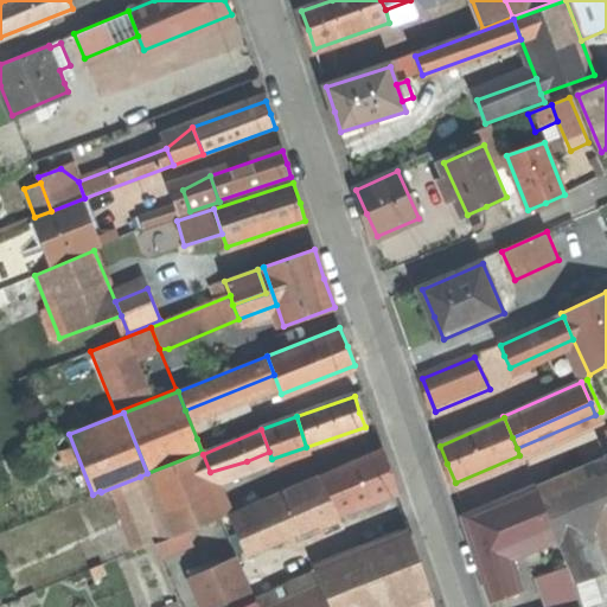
[(218,430),(197,439),(202,452),(223,443),(218,430)]
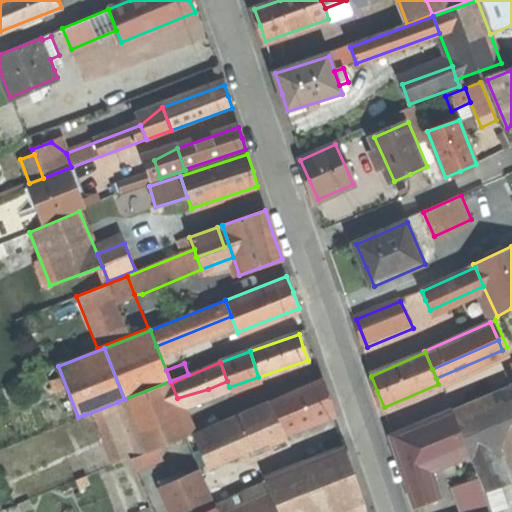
[(322,380),(270,402),(282,428),(283,430),(334,412),(328,398),(322,380)]
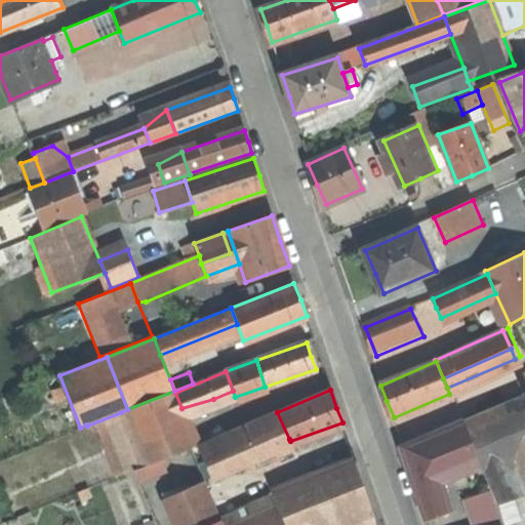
[(196,445),(182,408),(175,393),(174,391),(127,409),(121,412),(143,467),(162,458),(196,445)]
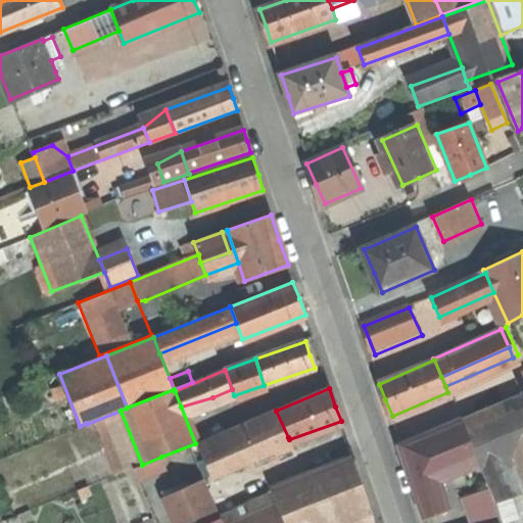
[(480,462),(482,468),(500,461),(522,450),(522,395),(463,421),(480,462)]
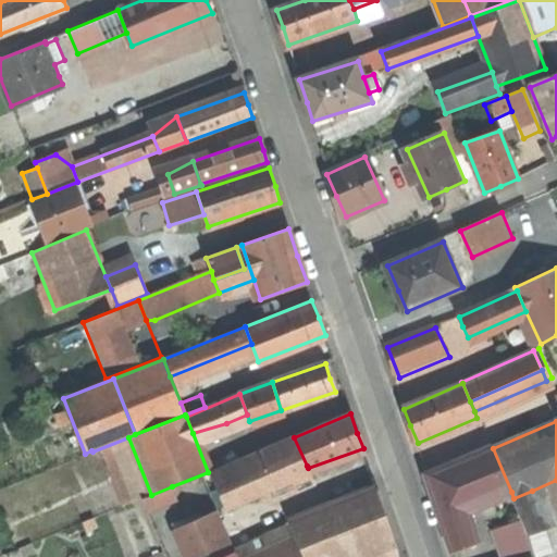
[(126,505),(143,499),(151,495),(128,437),(93,452),(97,463),(109,459),(126,505)]
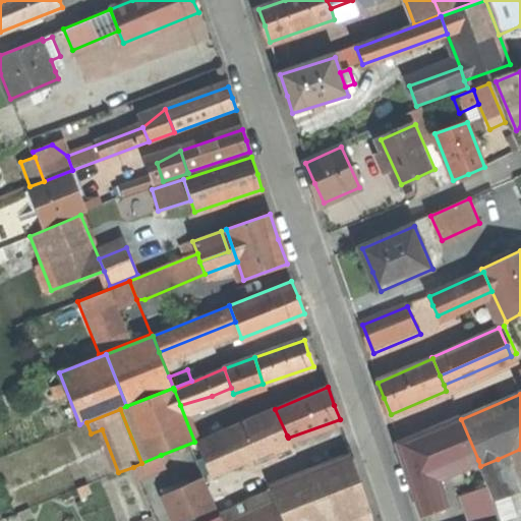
[(275,409),(239,425),(246,441),(287,436),(275,409)]
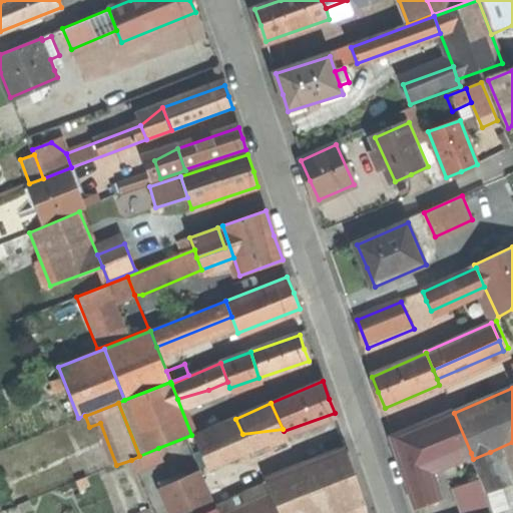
[(459,457),(471,453),(454,413),(454,411),(414,427),(429,470),(459,457)]
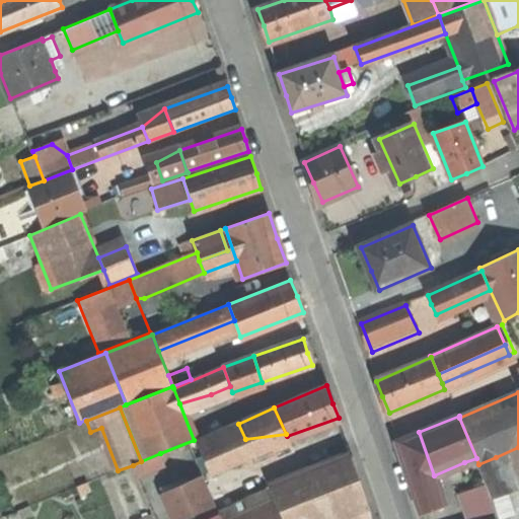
[(192,445),(205,474),(251,454),(245,439),(238,424),(192,445)]
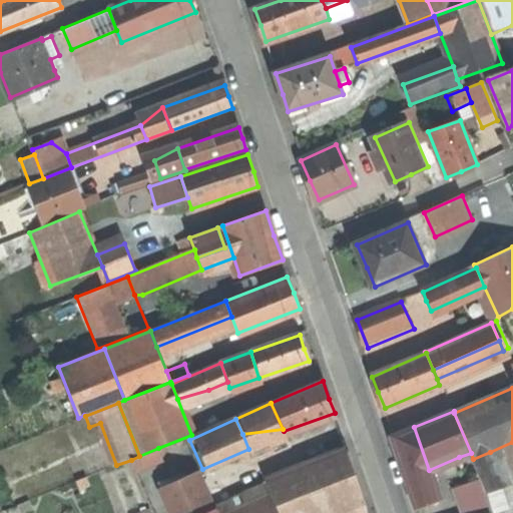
[(439,501),(429,470),(414,427),(394,436),(406,472),(418,508),(439,501)]
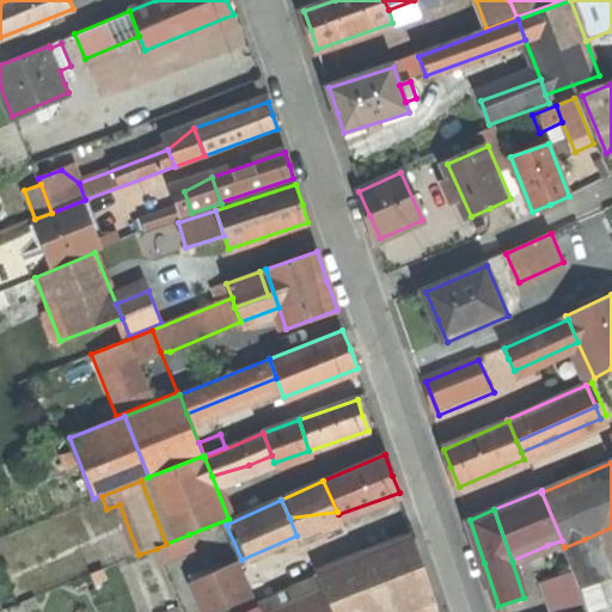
[(194,548),(189,534),(166,544),(157,549),(163,561),(194,548)]
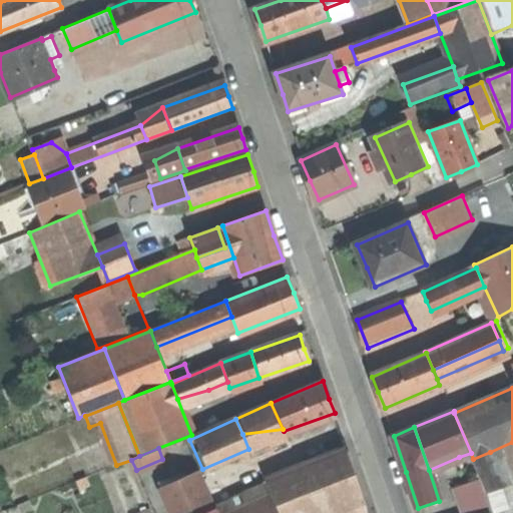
[(202,469),(211,489),(258,469),(248,449),(202,469)]
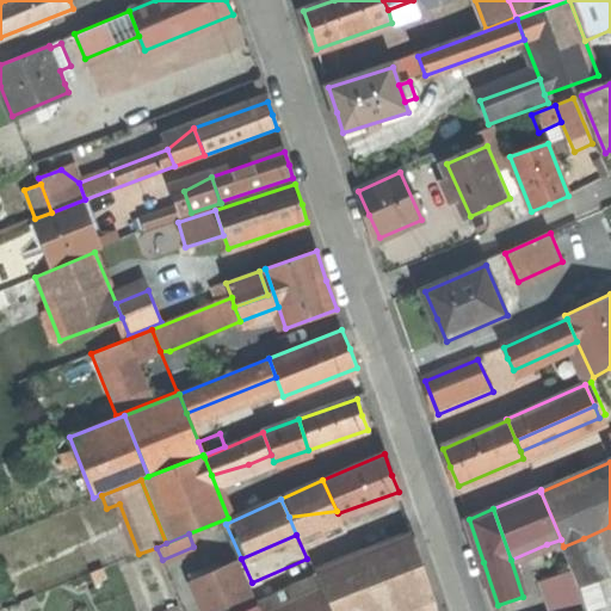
[(375,610),(397,603),(409,598),(413,608),(434,600),(411,535),(316,569),(331,610),(375,610)]
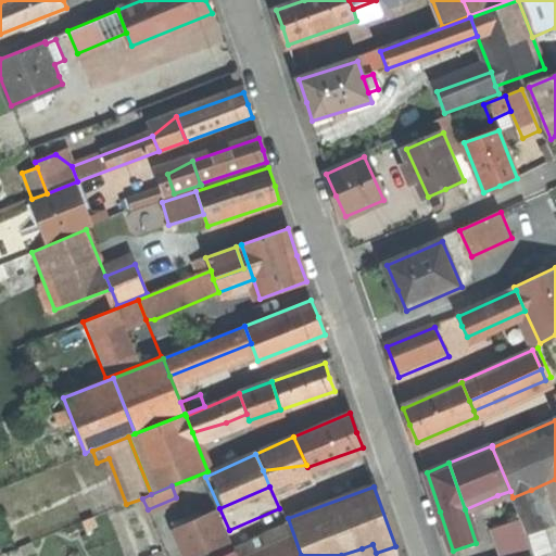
[(545,528),(531,490),(513,497),(521,519),(528,534),(545,528)]
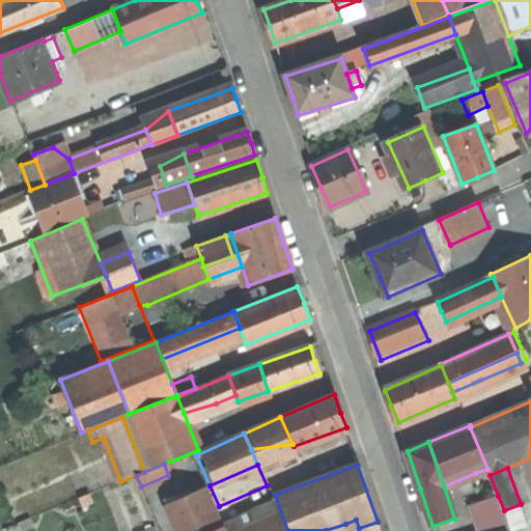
[(477,479),(490,475),(487,469),(475,473),(477,479)]
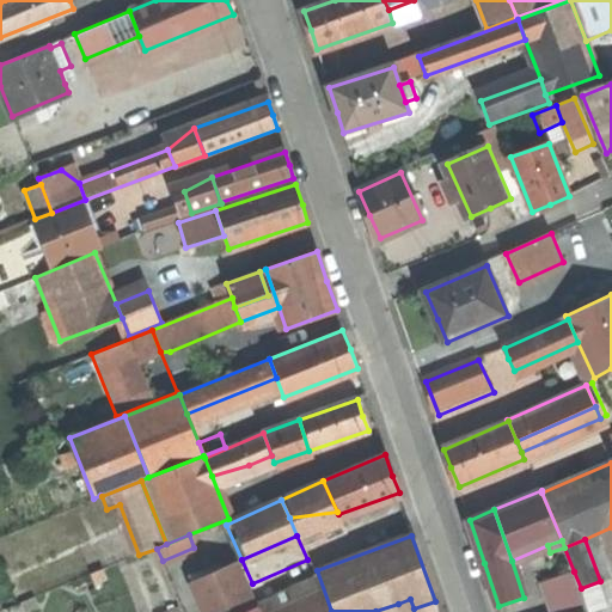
[(252,583),(264,611),(273,611),(320,592),(307,560),(252,583)]
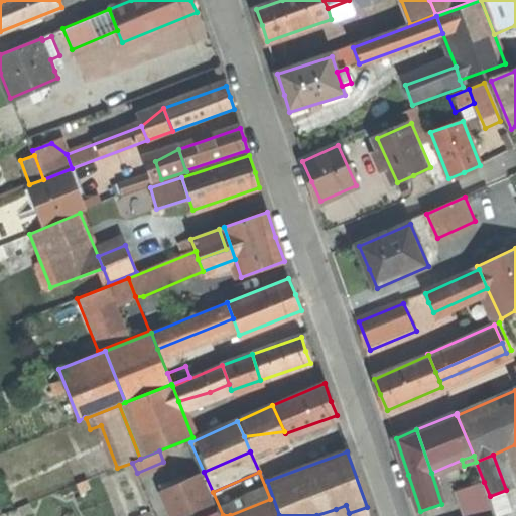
[(161,493),(171,515),(211,515),(219,513),(201,475),(185,482),(161,493)]
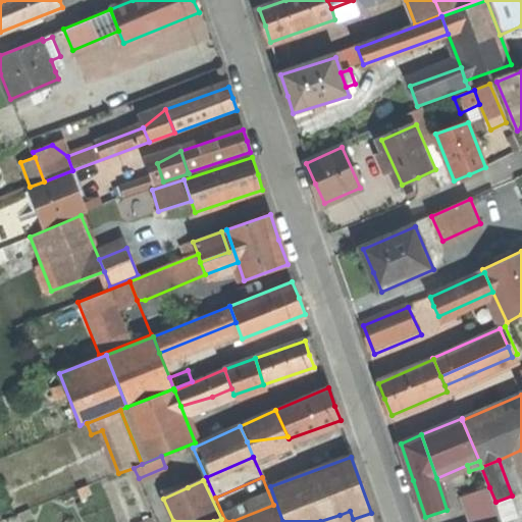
[(161,493),(163,499),(188,487),(185,482),(161,493)]
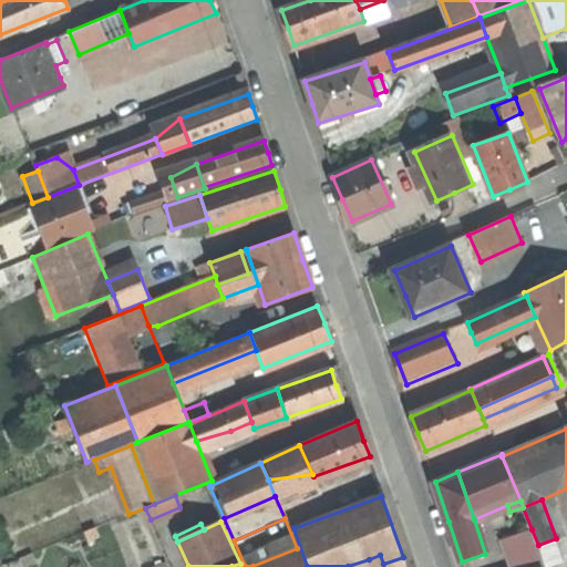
[(503,540),(513,566),(535,566),(545,564),(538,545),(532,529),(503,540)]
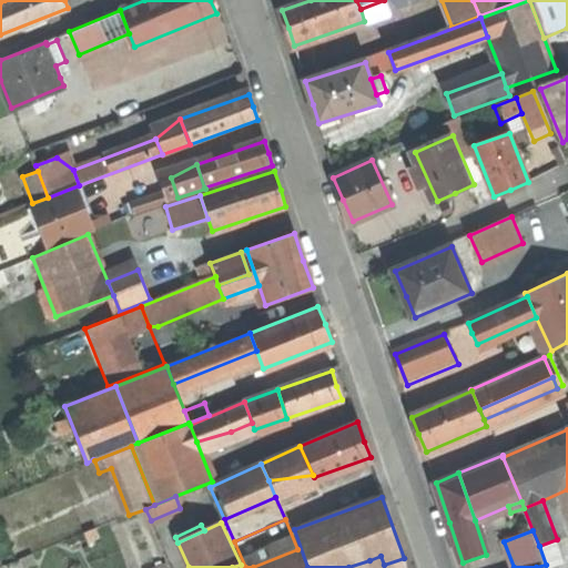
[(253,567),(306,567),(297,549),(253,567)]
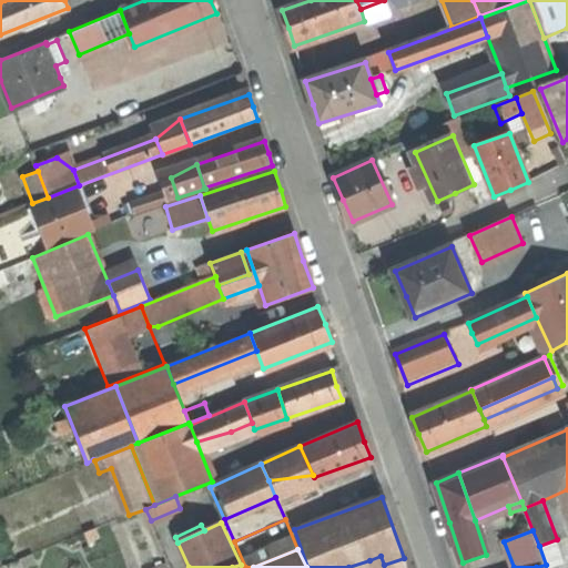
[(372,567),(407,567),(404,558),(384,565),(381,556),(369,560),(372,567)]
